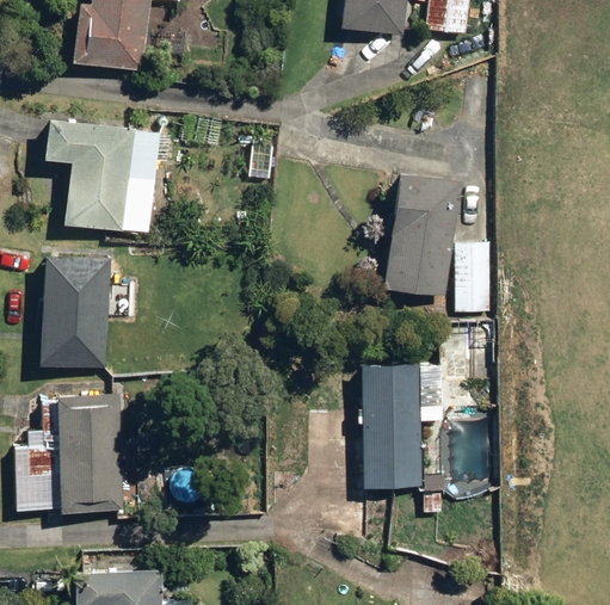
[(74,63),(142,72),(151,0),(91,0),(91,4),(82,2),(74,63)]
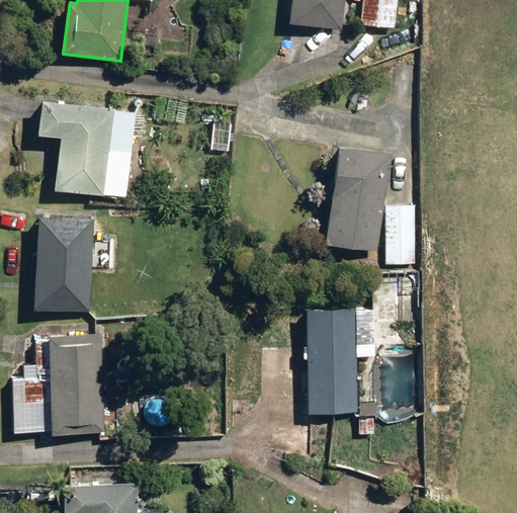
[(363,0),(360,25),(394,29),(397,0),(292,0),(289,22),(341,29),(344,0),(363,0)]
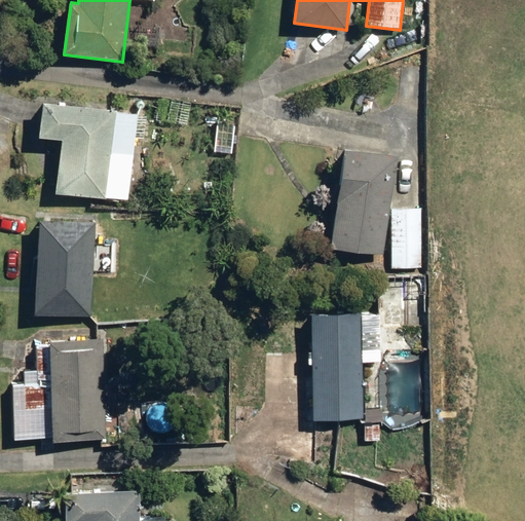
[(55,193),(106,199),(117,111),(42,102),(39,136),(62,139),(55,193)]
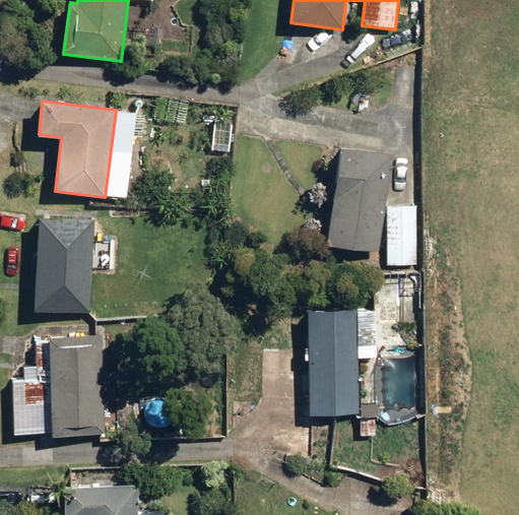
[(327,242),(379,249),(392,153),(341,147),(327,242)]
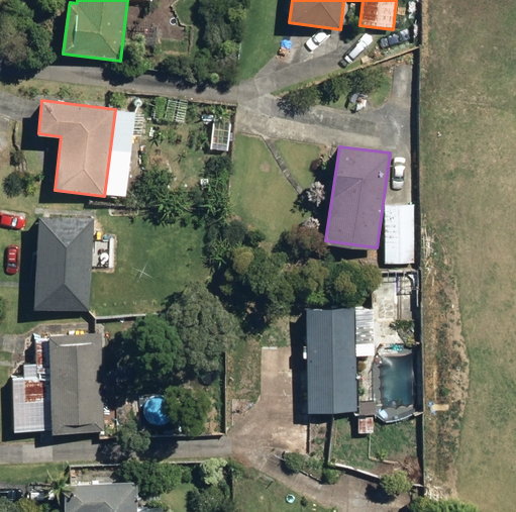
[(383,210),(385,265),(415,264),(412,208),(383,210)]
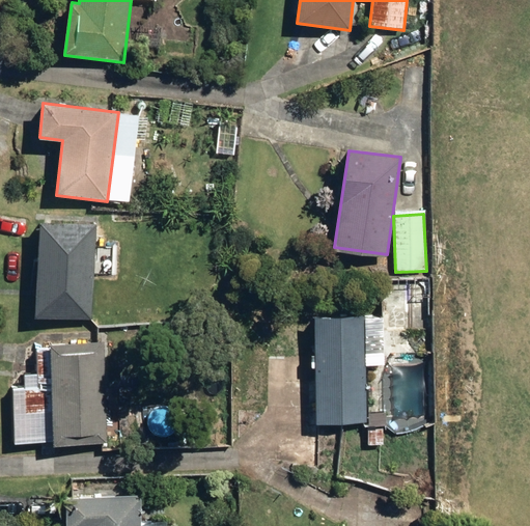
[(35,315),(94,316),(96,222),(36,221),(35,315)]
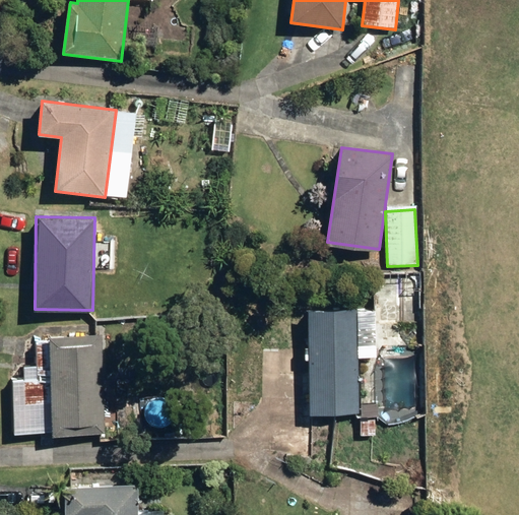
[(373,276),(374,312),(422,311),(422,294),(399,294),(399,275),(373,276)]
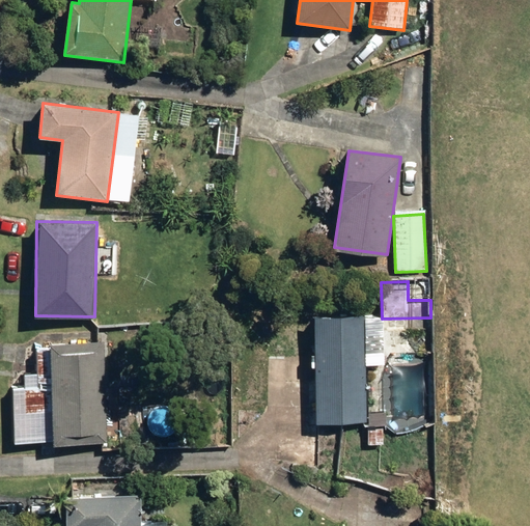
[(315,367),(316,423),(365,423),(364,365),(387,365),(386,319),(364,320),(363,316),(314,316),(314,353),(309,353),(309,367),(315,367)]
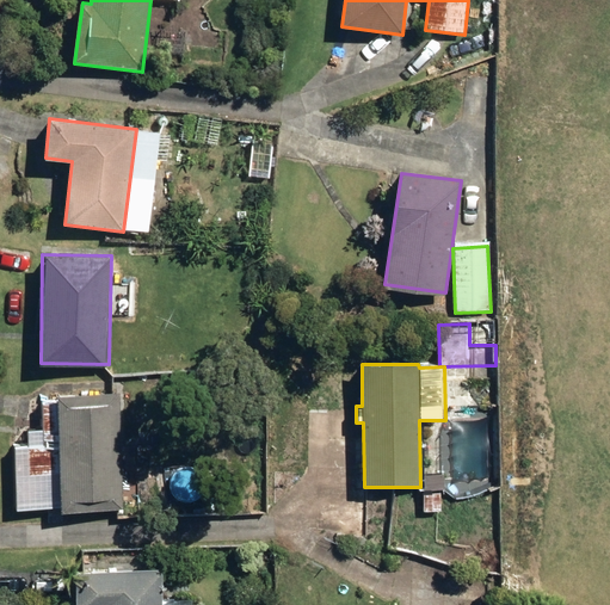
[(115,511),(116,520),(142,520),(141,505),(122,505),(119,394),(59,395),(59,403),(42,403),(43,431),(28,431),(29,477),(60,476),(61,512),(115,511)]
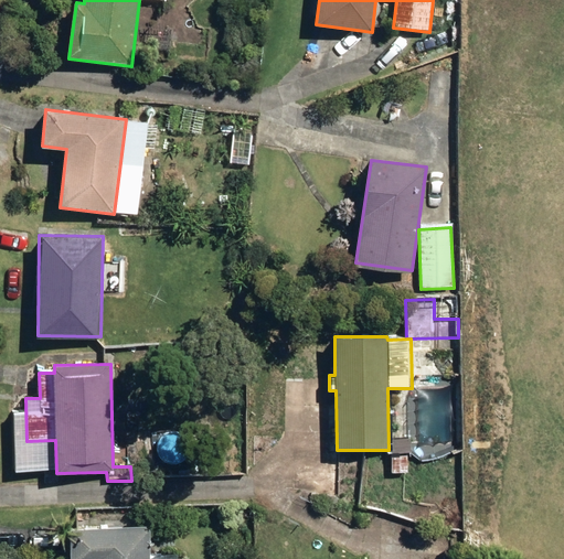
[(393,441),(393,457),(411,455),(410,441),(393,441)]
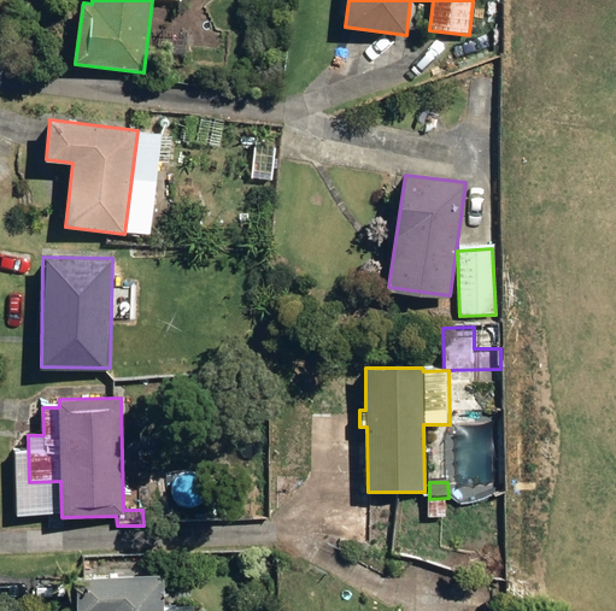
[(195,610),(195,609),(177,609),(177,605),(164,605),(163,577),(77,579),(77,610),(195,610)]
